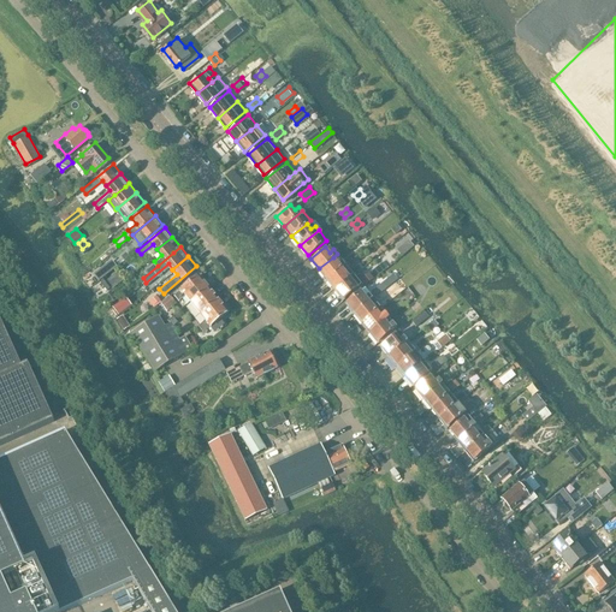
[(326,278),(345,263),(342,259),(338,262),(333,257),(319,268),(326,278)]
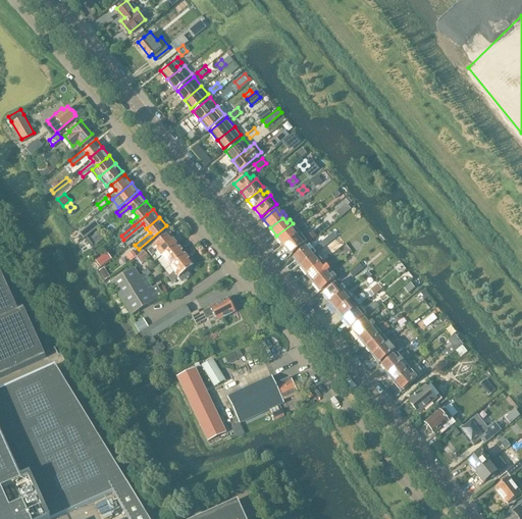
[(283,245),(300,231),(293,223),(276,236),(283,245)]
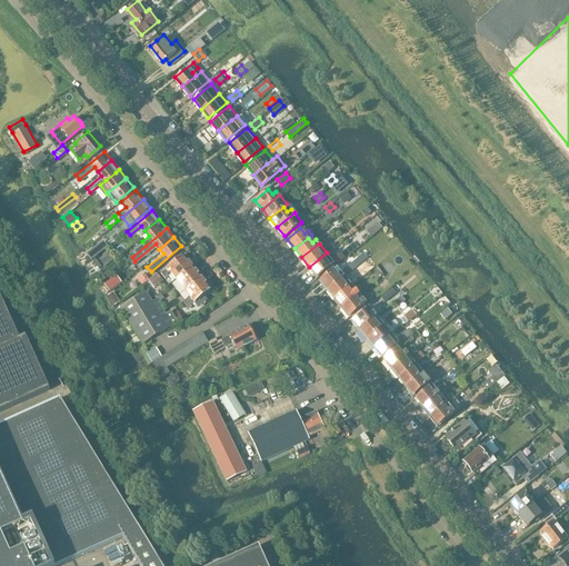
[(92,247),(87,251),(91,257),(97,252),(92,247)]
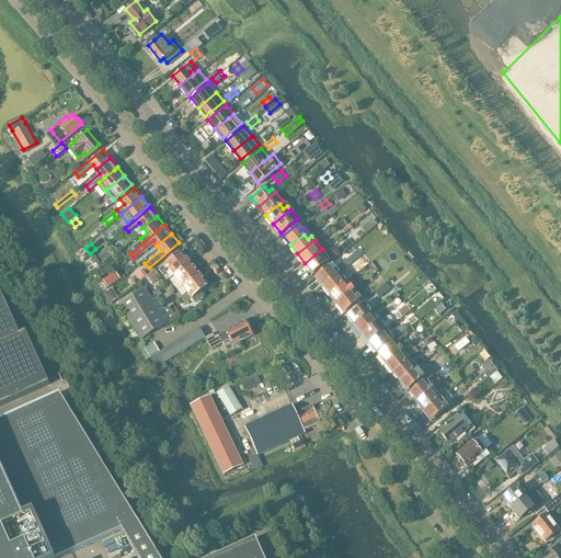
[(335,247),(329,252),(333,258),(340,252),(335,247)]
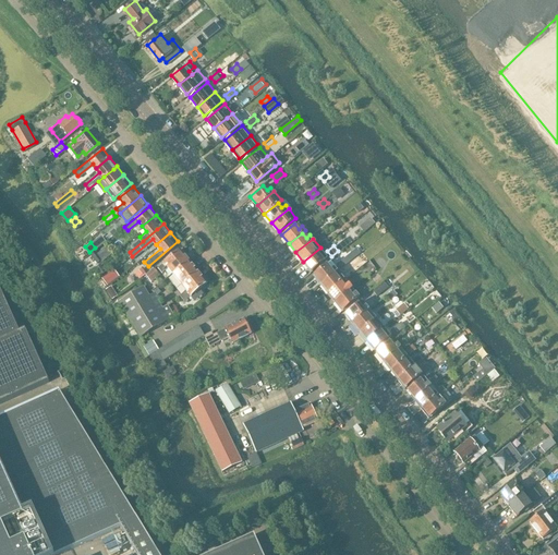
[(172,270),(189,257),(189,255),(185,252),(183,252),(179,246),(164,260),(157,265),(161,269),(167,265),(172,270)]
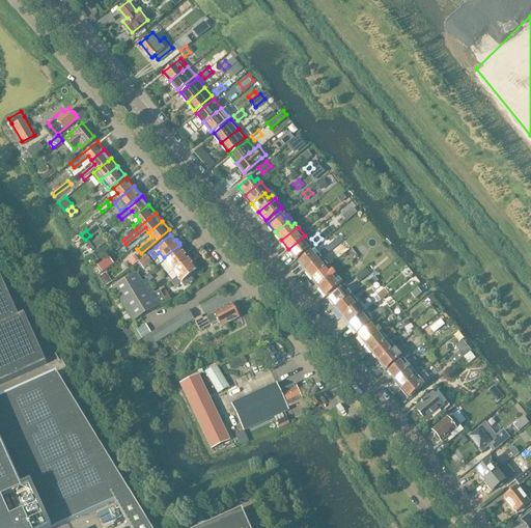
[(296,257),(311,244),(305,235),(288,249),(296,257)]
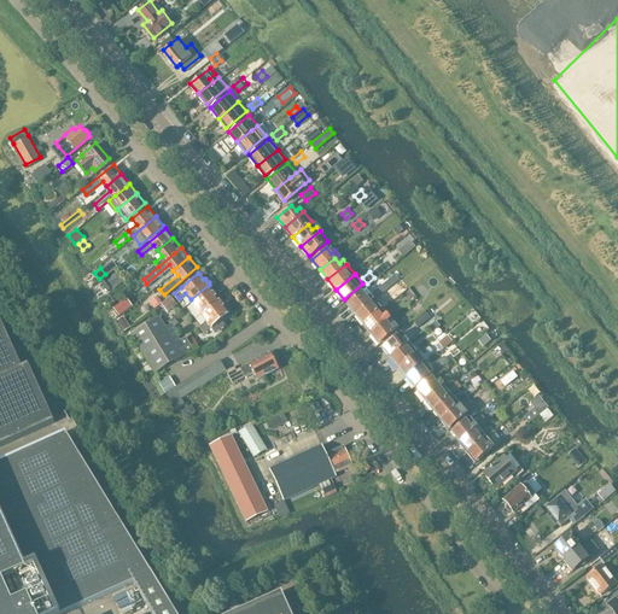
[(114,285),(106,276),(100,280),(108,288),(114,285)]
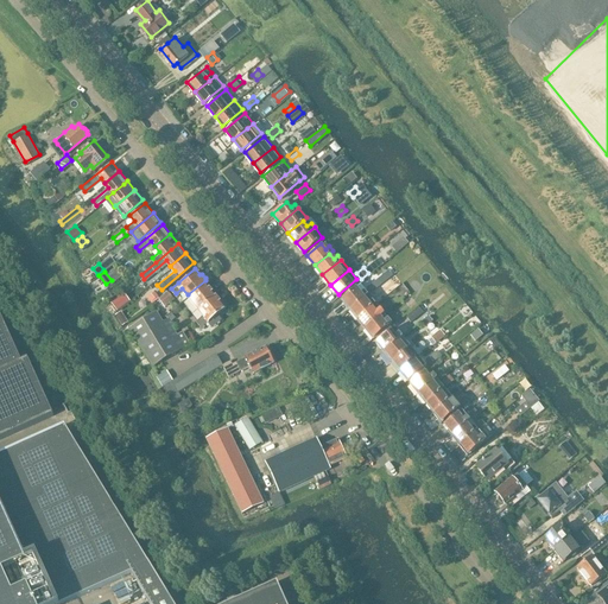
[(375,286),(382,280),(379,275),(372,281),(375,286)]
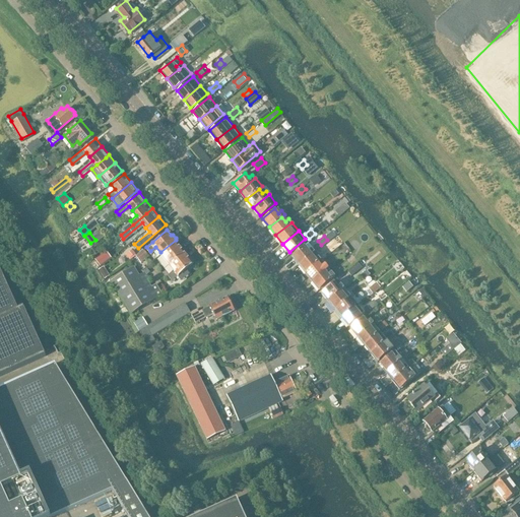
[(176,240),(160,252),(169,262),(174,268),(168,272),(171,277),(177,272),(181,277),(189,271),(185,266),(192,260),(189,256),(189,254),(186,251),(184,251),(184,250),(176,240)]
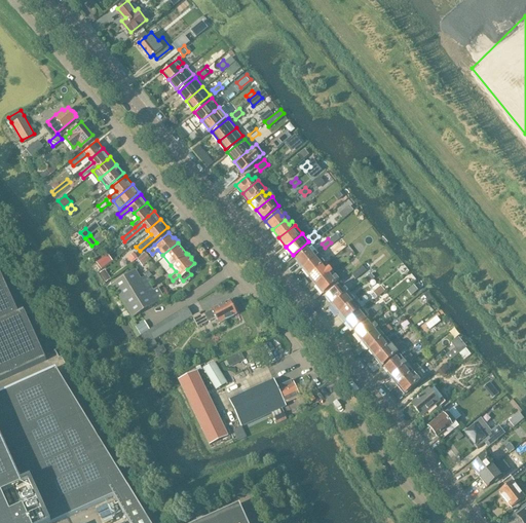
[(302,267),(314,256),(318,254),(315,250),(311,253),(307,248),(295,258),(302,267)]
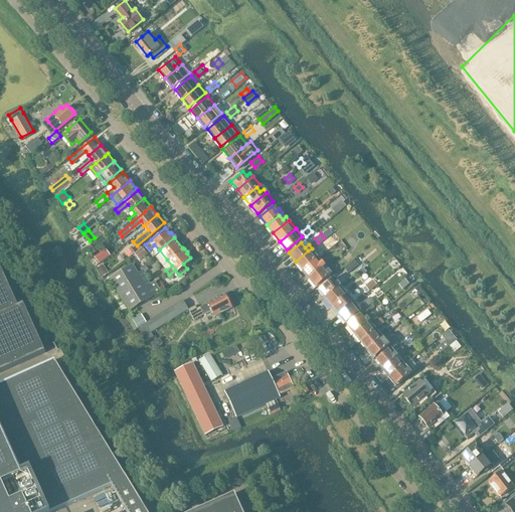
[(139,257),(147,250),(142,243),(134,250),(139,257)]
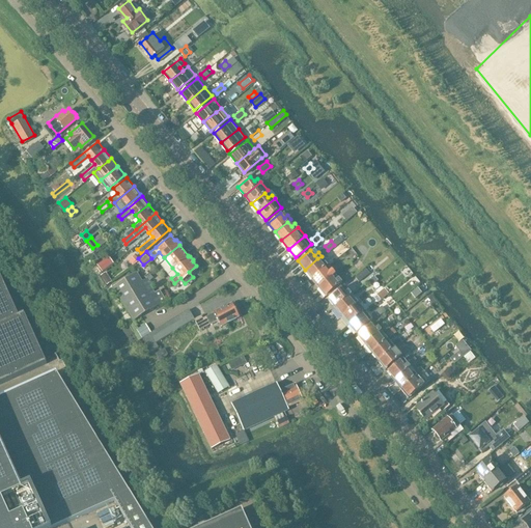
[(311,277),(325,267),(328,265),(325,260),(322,264),(317,258),(305,270),(311,277)]
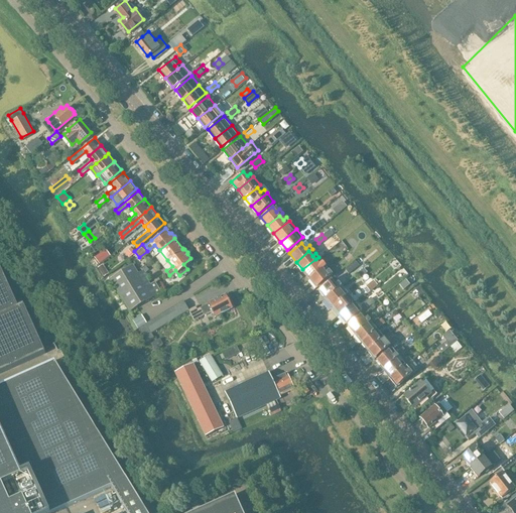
[(315,259),(302,269),(309,277),(325,264),(318,257),(315,259)]
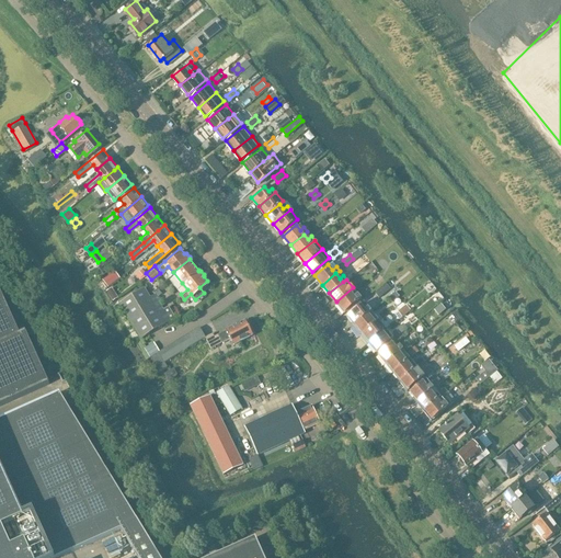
[(164,320),(144,285),(119,299),(140,336),(164,320)]
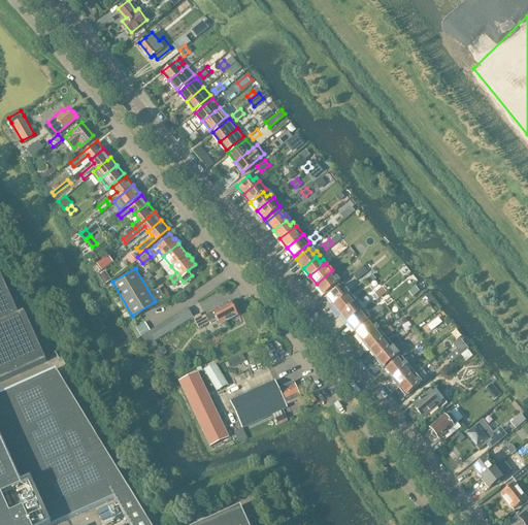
[(363,273),(359,268),(352,273),(357,279),(363,273)]
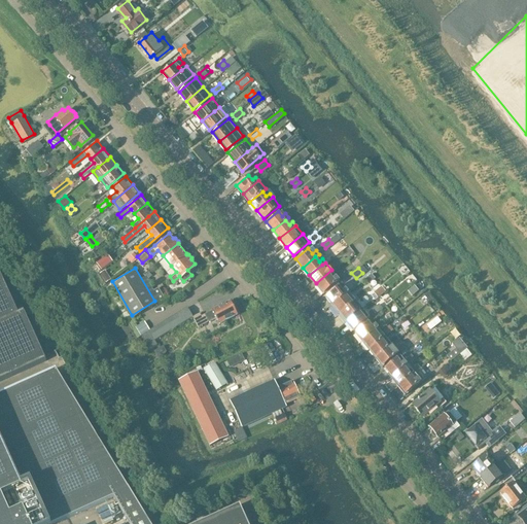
[(331,270),(316,283),(323,291),(339,279),(331,270)]
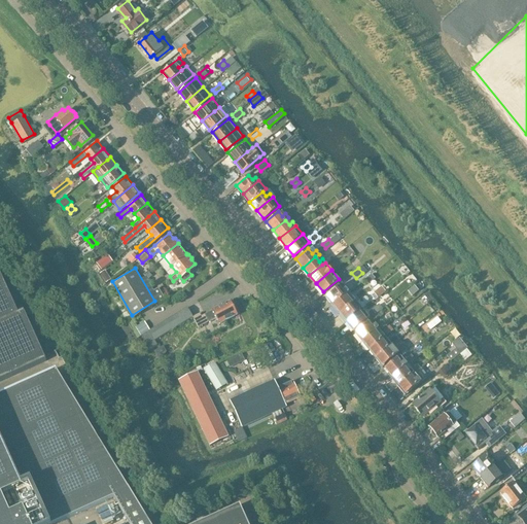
[(0,379),(46,358),(24,309),(19,312),(0,271),(0,379)]
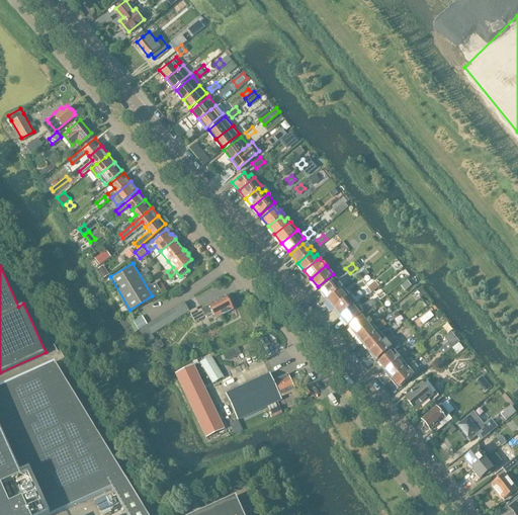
[(327,298),(343,285),(336,277),(320,289),(327,298)]
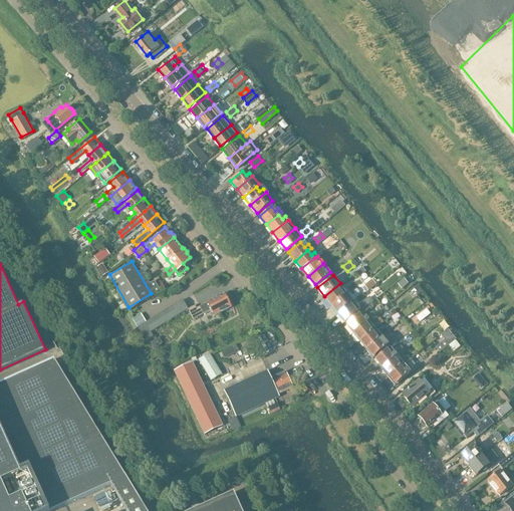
[(409,281),(405,276),(398,281),(402,286),(409,281)]
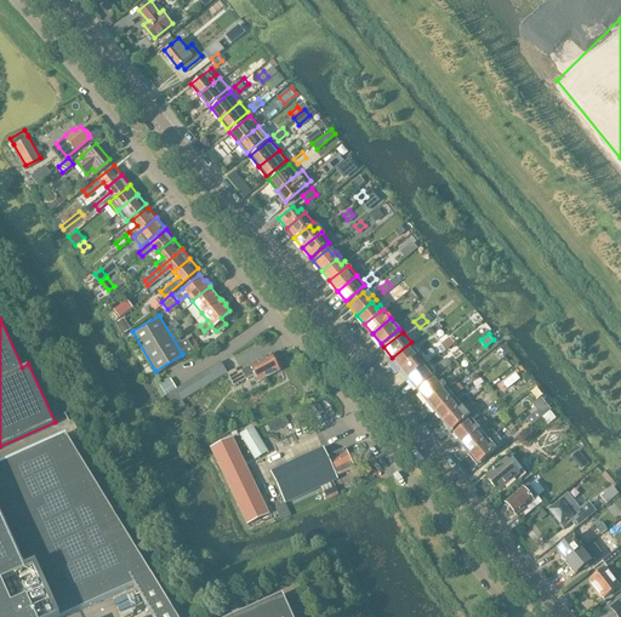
[(454,340),(449,335),(440,342),(445,347),(454,340)]
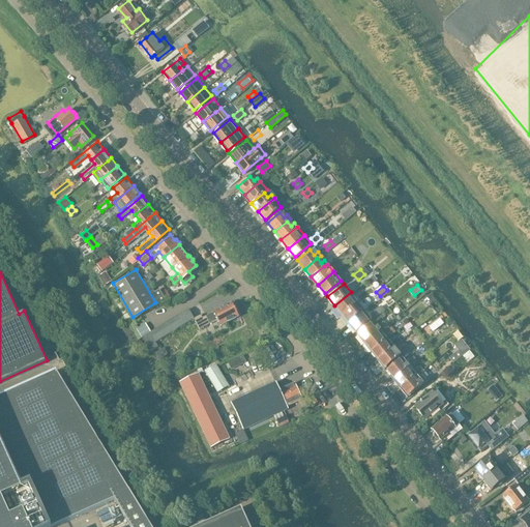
[(342,315),(357,301),(351,292),(334,305),(342,315)]
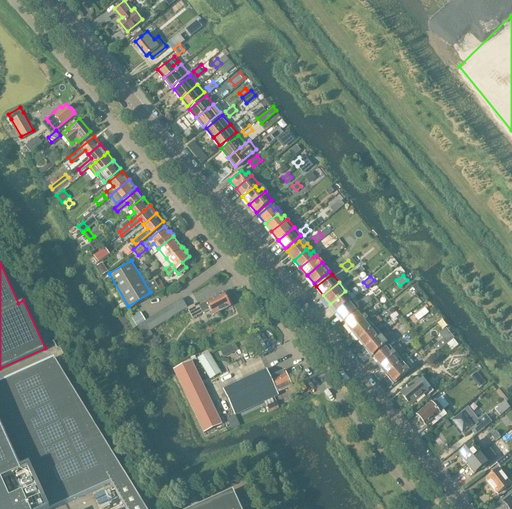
[(213,311),(229,303),(223,290),(198,303),(197,300),(187,305),(192,315),(210,306),(213,311)]
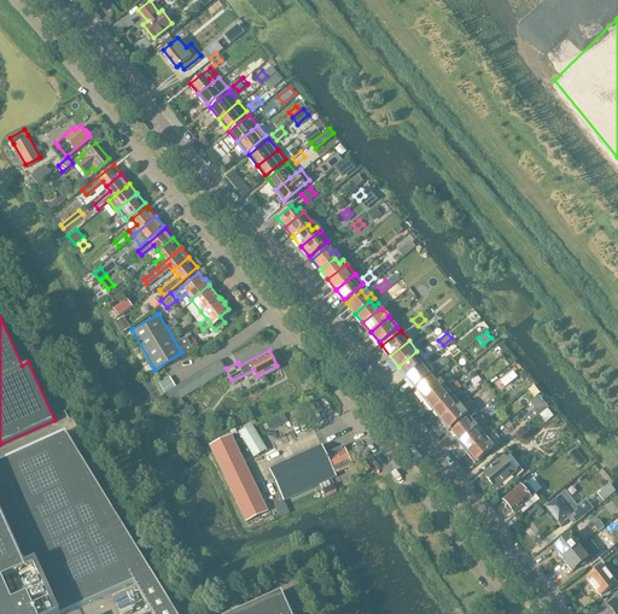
[(406,375),(425,361),(417,351),(398,367),(406,375)]
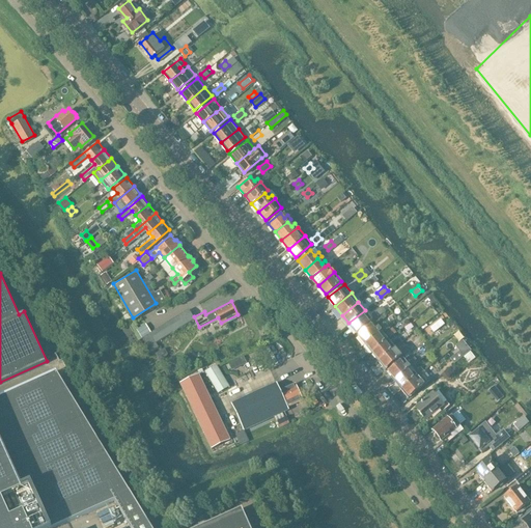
[(194,316),(188,308),(142,336),(150,351),(158,345),(155,340),(194,316)]
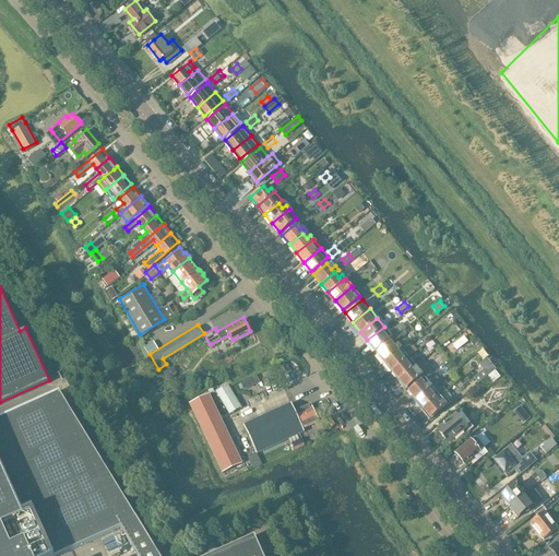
[(375,349),(391,335),(384,327),(367,340),(375,349)]
